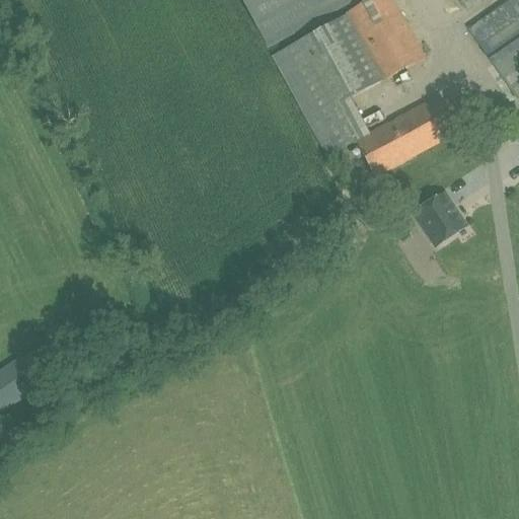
[(243,0),(269,47),(354,0),(243,0)]
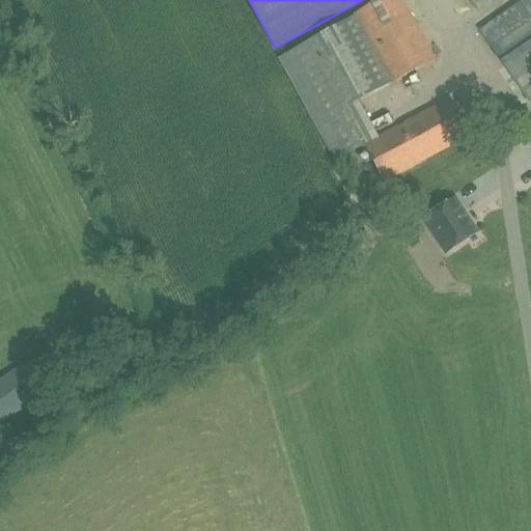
[(436,60),(402,0),(380,0),(352,16),(354,18),(389,84),(436,60)]
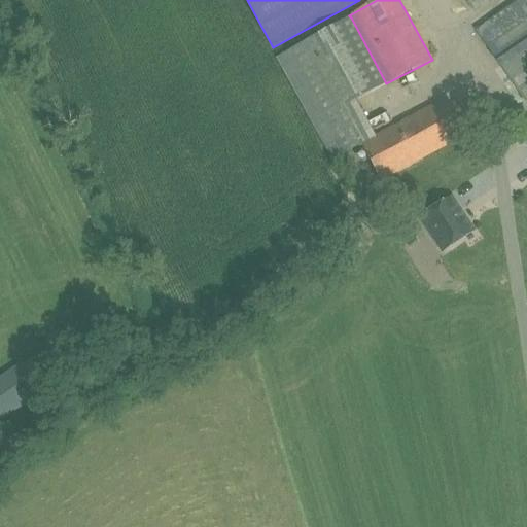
[(465,0),(472,9),(486,0),(465,0)]
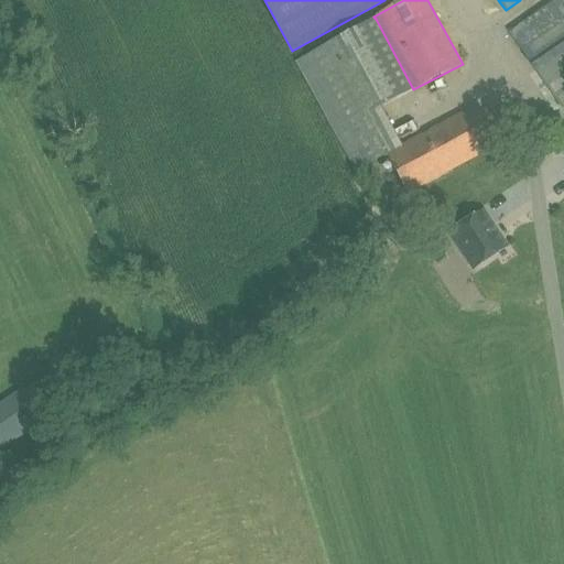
[(563,0),(557,0),(511,33),(562,106),(563,104),(563,0)]
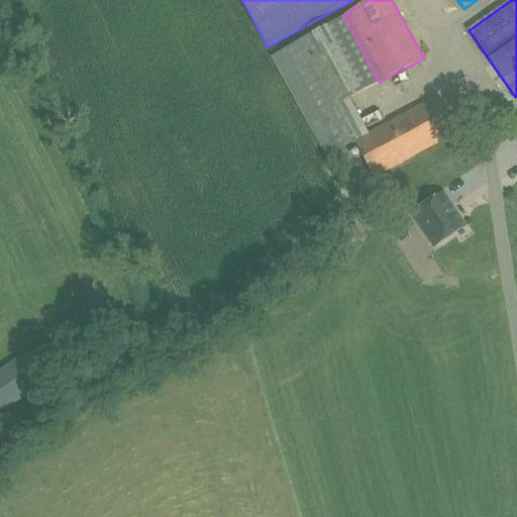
[(354,140),(374,176),(457,131),(438,96),(370,132),(354,140)]
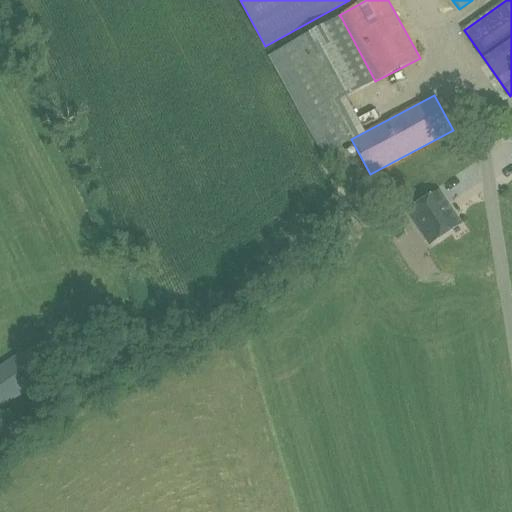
[(431,242),(459,223),(437,192),(409,211),(431,242)]
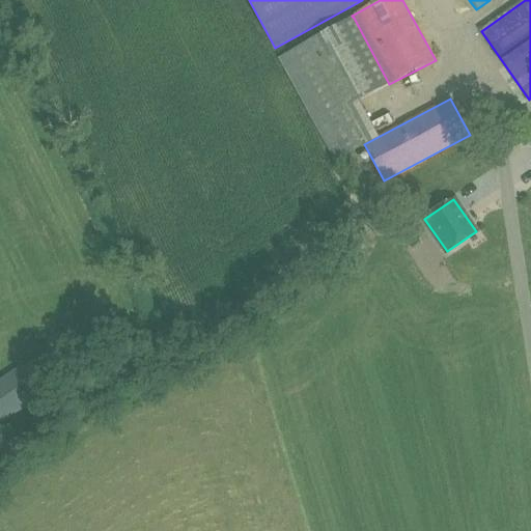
[(26,373),(0,390),(0,423),(42,396),(26,373)]
